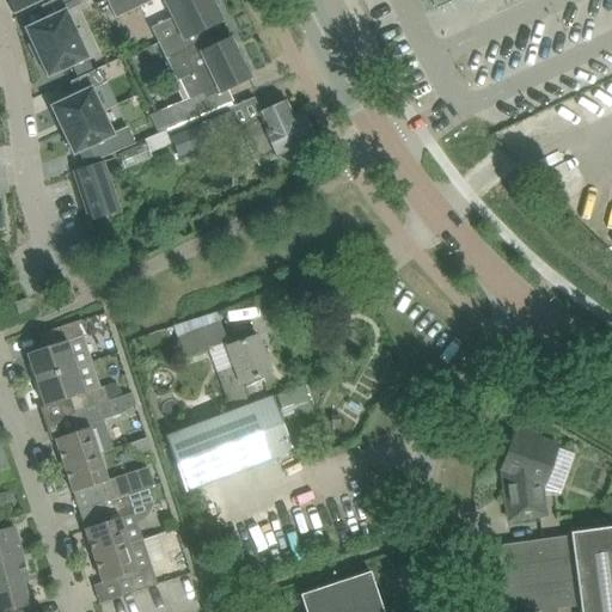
[(47,19),(25,29),(36,53),(77,34),(66,12),(83,4),(80,0),(53,0),(41,6),(47,19)]
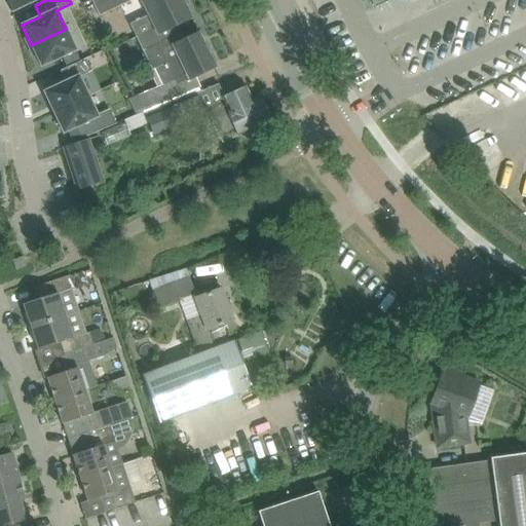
[(96,0),(103,14),(134,0),(96,0)]
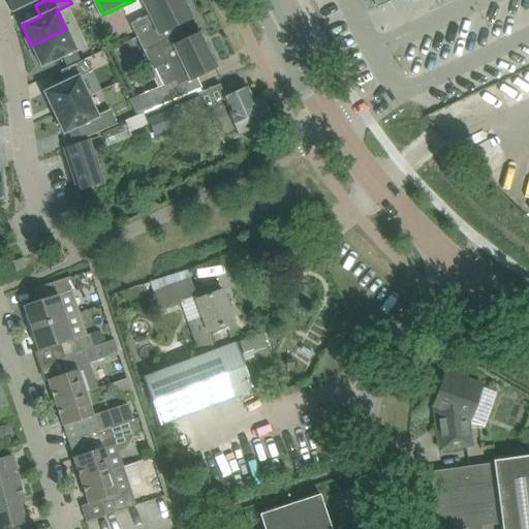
[(137,37),(145,52),(172,39),(170,37),(181,32),(178,25),(192,19),(186,6),(189,4),(187,0),(142,0),(153,23),(150,24),(152,30),(137,37)]
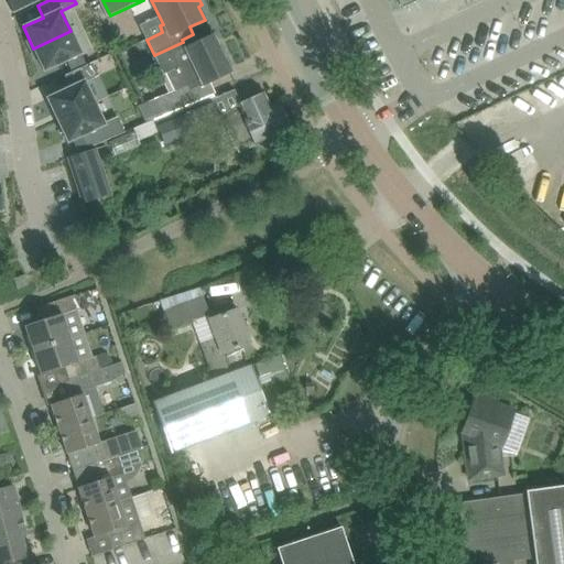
[(32,50),(43,72),(66,60),(79,54),(69,32),(32,50)]
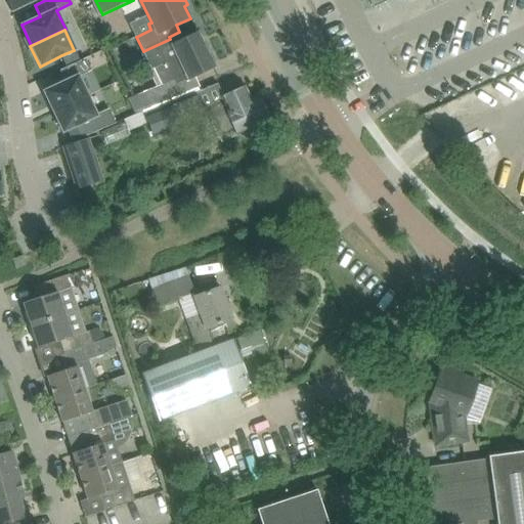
[(213,64),(216,62),(210,49),(206,51),(198,33),(183,41),(179,32),(169,37),(170,39),(143,51),(153,70),(166,62),(175,81),(136,97),(135,94),(126,98),(134,116),(182,95),(177,84),(188,79),(214,67),(213,64)]
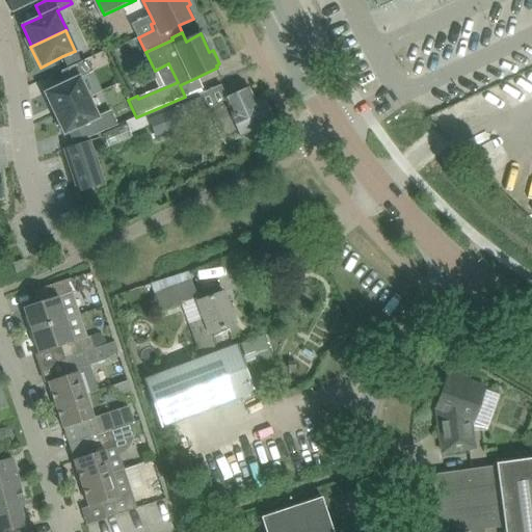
[(75,51),(62,56),(68,69),(81,61),(76,50),(75,51)]
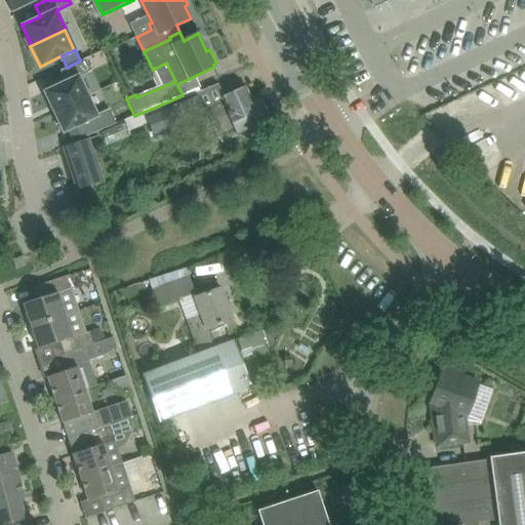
[(67,68),(59,71),(65,82),(77,76),(78,76),(78,77),(91,71),(86,58),(80,61),(67,68)]
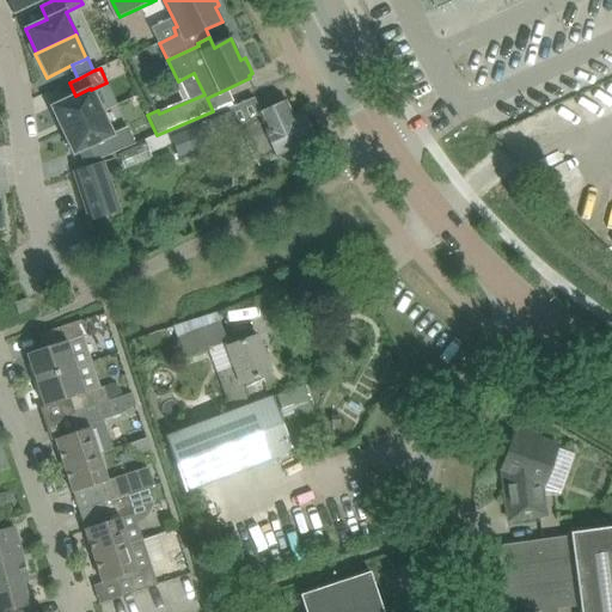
[(50,108),(61,132),(101,112),(90,89),(75,96),(50,108)]
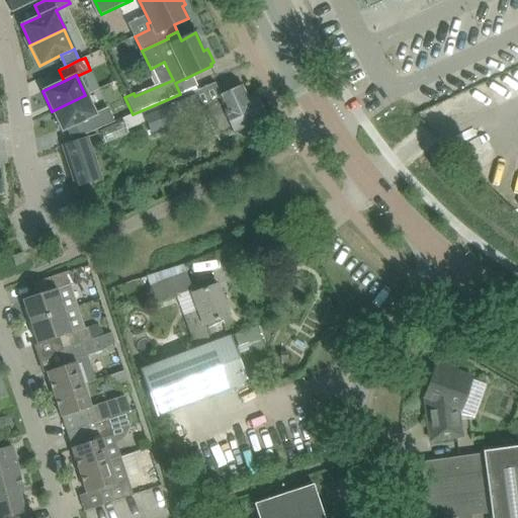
[(251,132),(250,126),(267,119),(255,94),(248,98),(242,86),(219,97),(220,101),(204,108),(219,142),(238,133),(242,136),(251,132)]
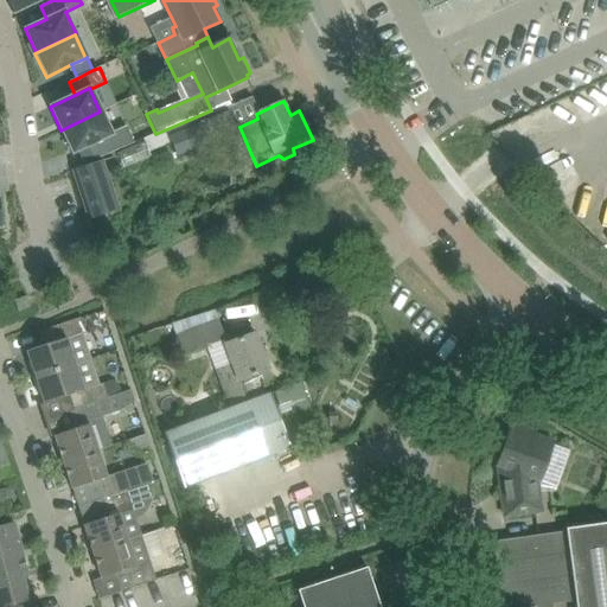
[(211,110),(155,134),(149,136),(153,146),(163,142),(160,136),(166,134),(177,158),(235,133),(225,109),(213,114),(211,110)]
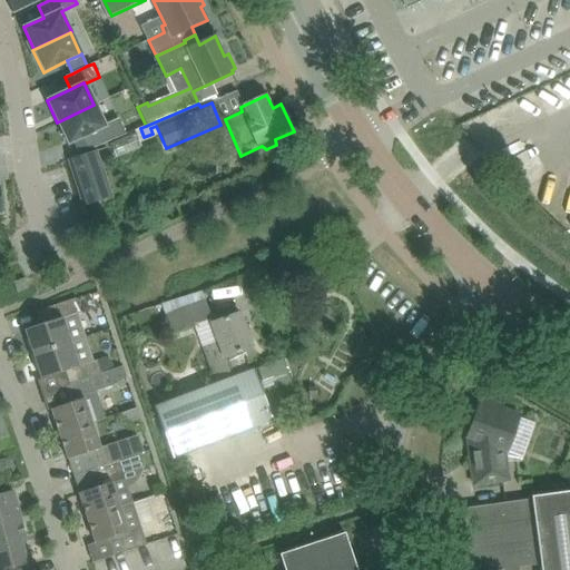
[(57,123),(67,145),(105,127),(94,105),(57,123)]
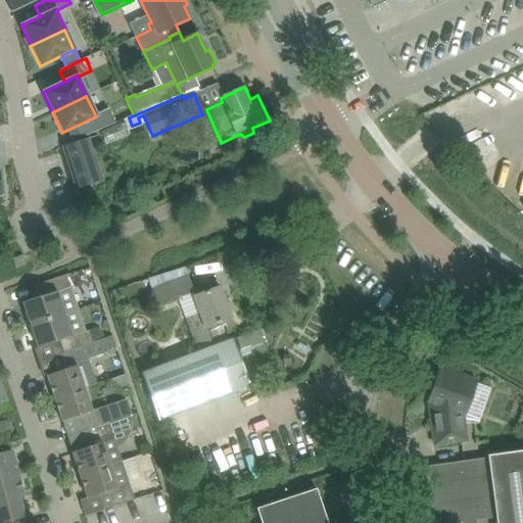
[(125,123),(101,132),(106,144),(130,135),(125,123)]
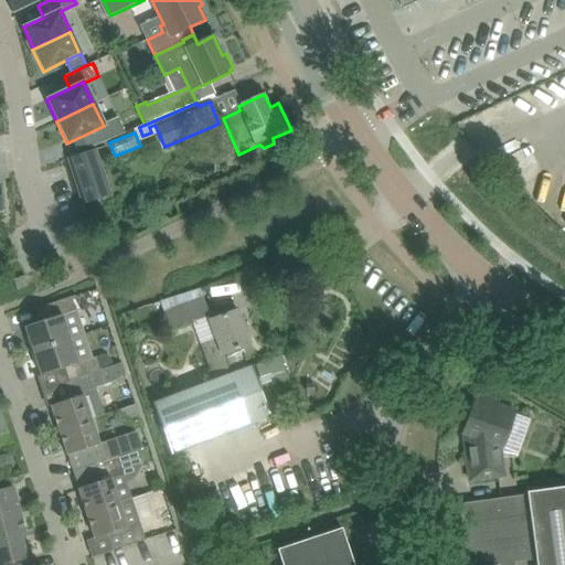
[(84,204),(109,195),(94,150),(68,158),(84,204)]
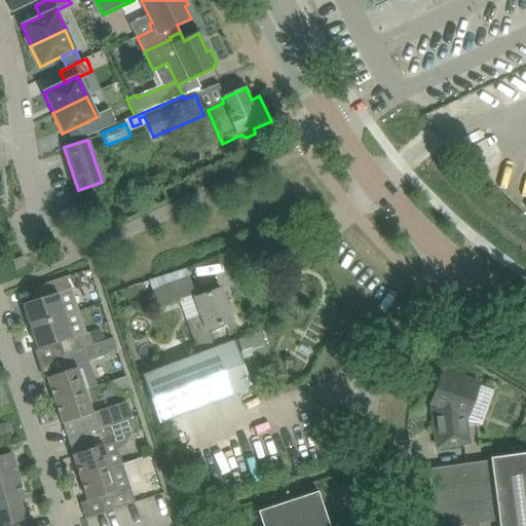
[(24,258),(9,263),(13,273),(27,267),(24,258)]
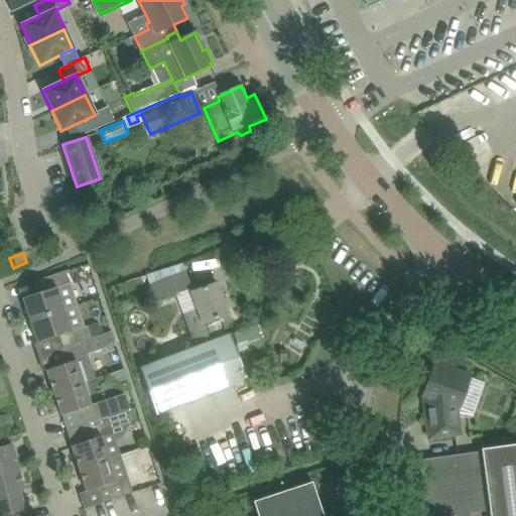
[(146,276),(149,285),(155,301),(191,288),(183,263),(146,276)]
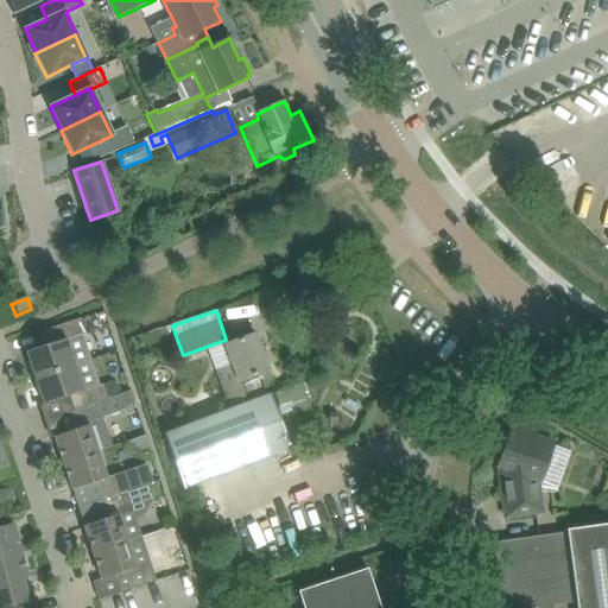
[(27,352),(36,378),(92,359),(83,333),(87,333),(82,318),(48,329),(52,343),(27,352)]
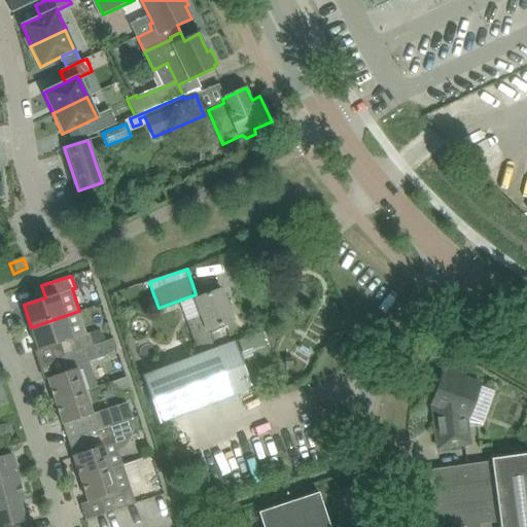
[(159,371),(143,376),(161,423),(176,417),(232,396),(251,389),(234,342),(230,344),(222,324),(233,320),(220,289),(196,300),(194,300),(201,316),(188,321),(201,355),(159,371)]
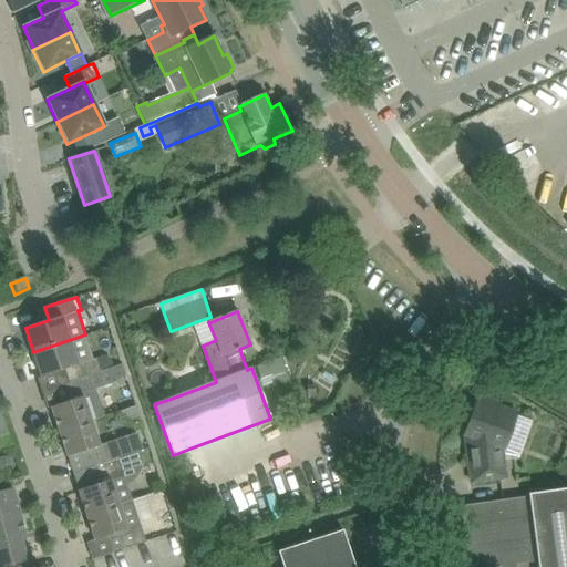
[(64,369),(69,382),(101,372),(96,358),(93,359),(85,334),(33,352),(41,377),(64,369)]
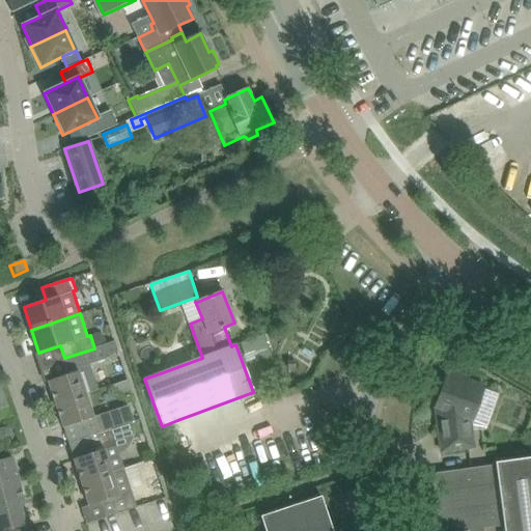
[(56,404),(85,394),(99,390),(90,363),(104,359),(100,346),(94,348),(64,358),(60,359),(66,375),(48,381),(56,404)]
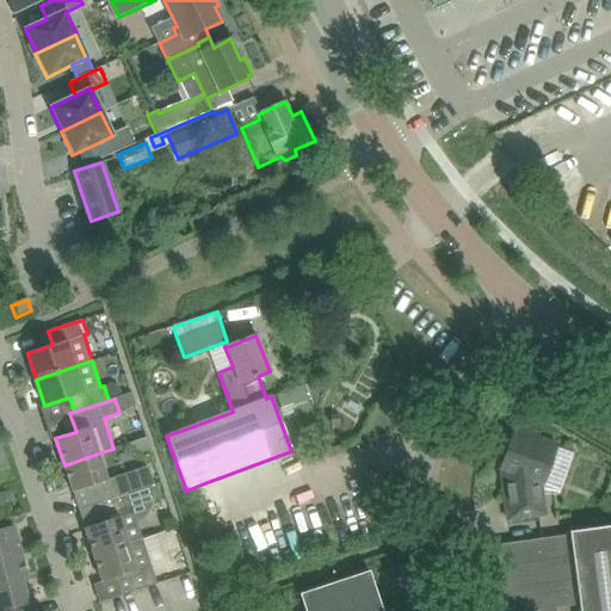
[(500,469),(503,480),(508,519),(545,514),(541,483),(542,483),(543,483),(556,445),(539,437),(538,434),(516,426),(500,469)]
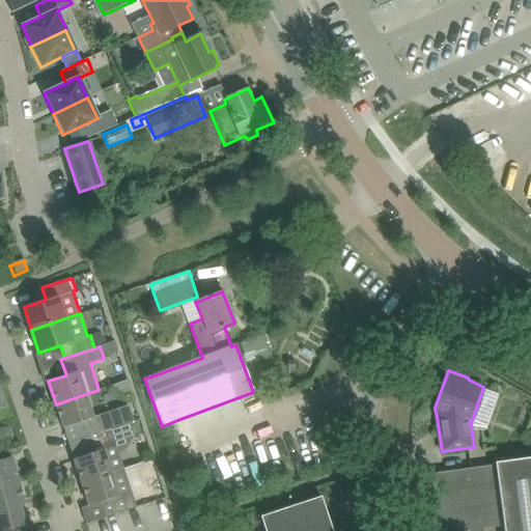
[(80,440),(88,437),(111,428),(134,421),(129,404),(92,416),(85,394),(56,404),(63,427),(75,424),(80,440)]
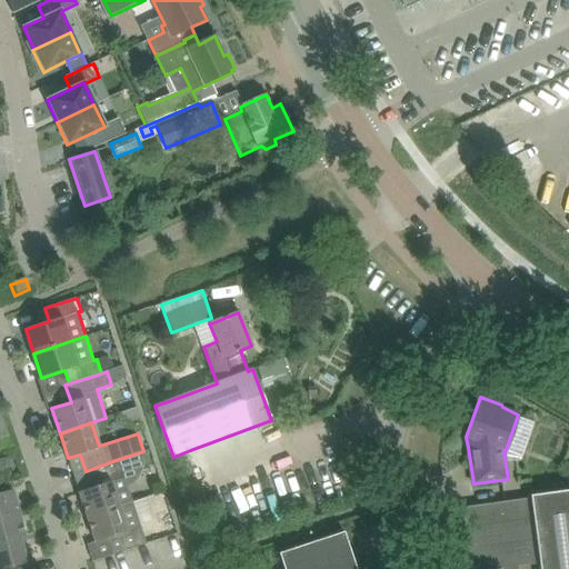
[(0,458),(0,475),(3,477),(11,476),(15,469),(12,461),(6,458),(0,458)]
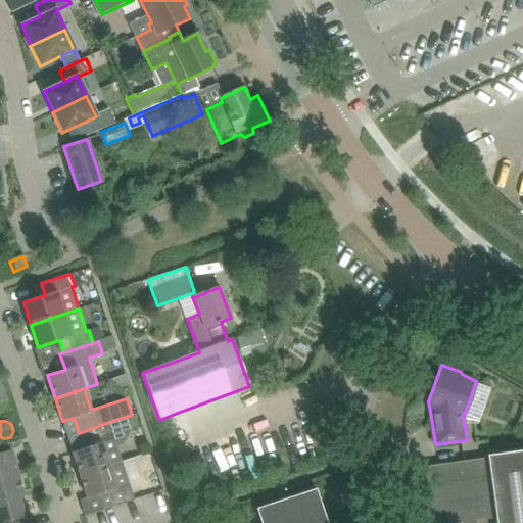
[(73,453),(80,475),(122,462),(109,422),(87,430),(92,445),(73,453)]
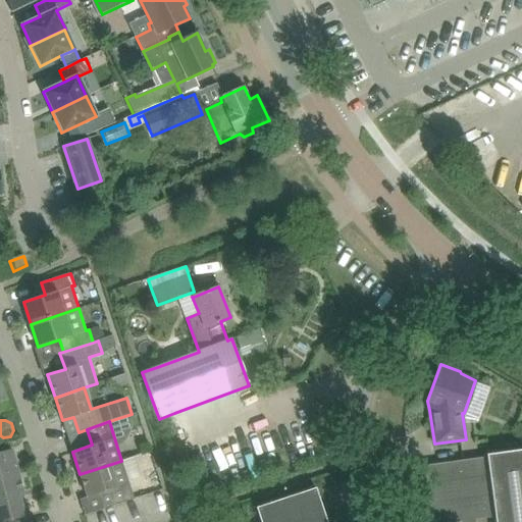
[(0,475),(17,471),(12,449),(0,452),(0,475)]
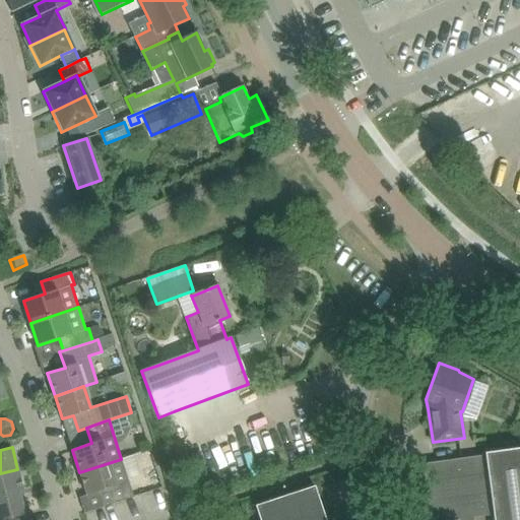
[(431,463),(424,472),(430,515),(435,519),(456,519),(493,515),(493,519),(519,519),(519,448),(484,453),(484,455),(431,463)]
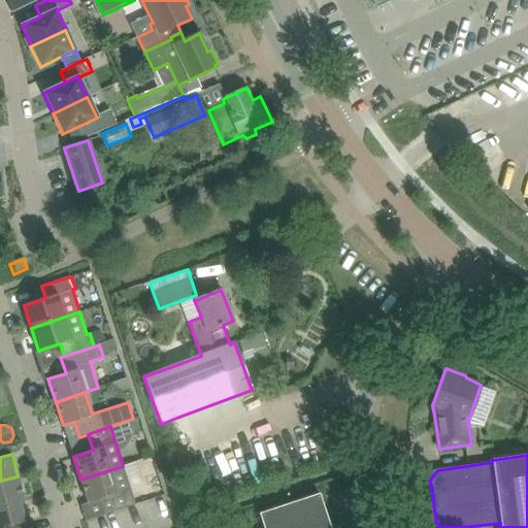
[(123,466),(80,480),(89,503),(100,499),(105,515),(136,504),(123,466)]
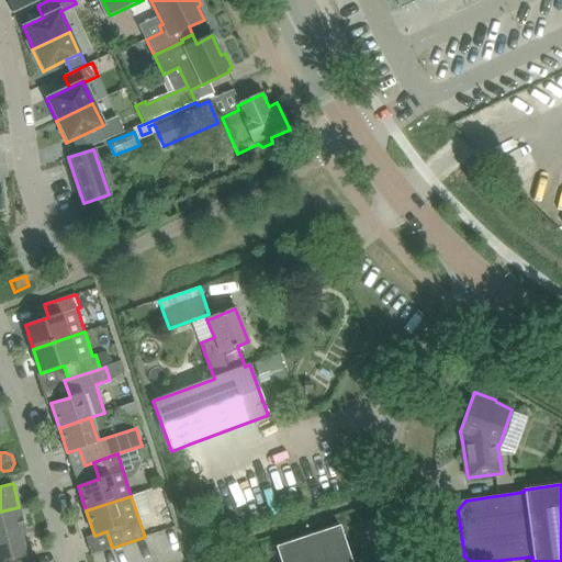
[(0,536),(20,531),(25,530),(19,507),(0,512),(0,536)]
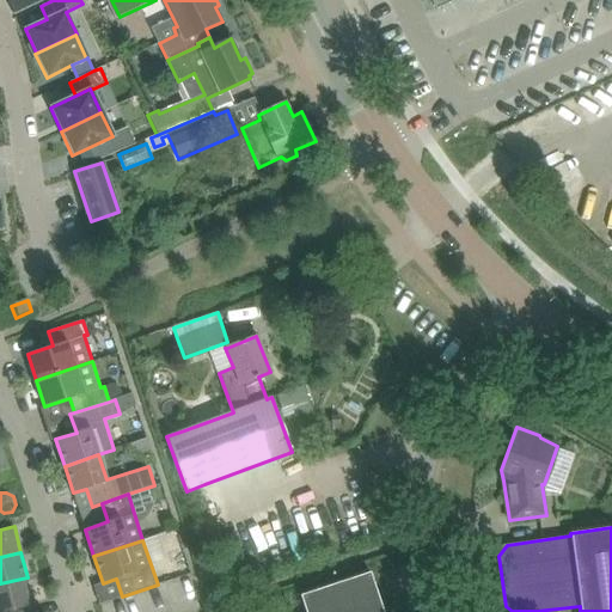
[(383,611),(371,571),(300,595),(305,611),(383,611)]
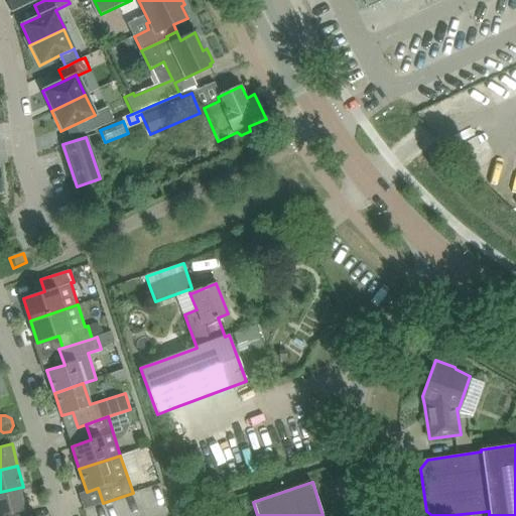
[(0,515),(3,515),(24,511),(18,488),(0,492),(0,515)]
